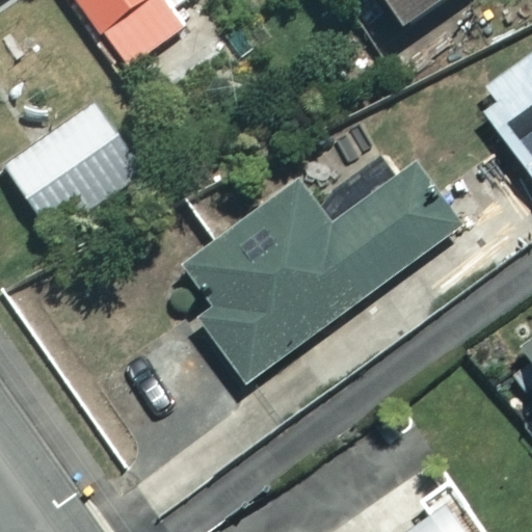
[(77,0),(127,64),(183,22),(166,0),(77,0)]
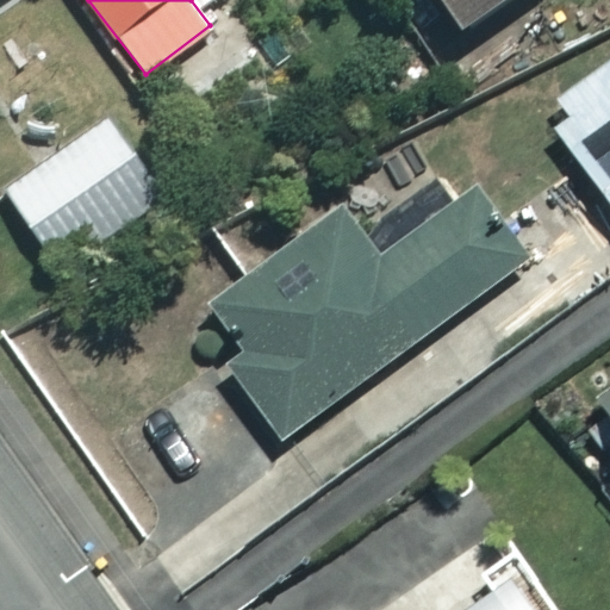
[(504,0),(440,0),(460,30),(504,0)]
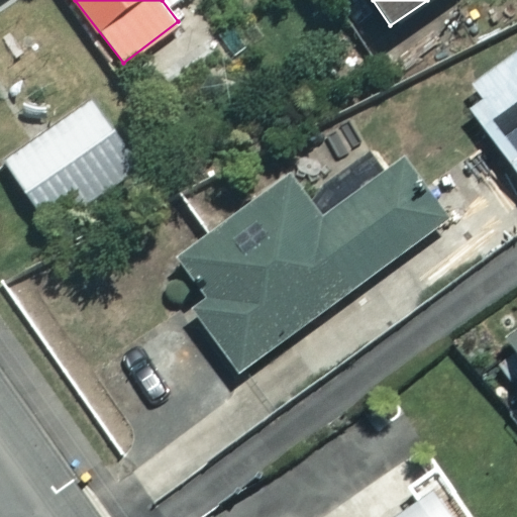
[(483,100),(471,110),(516,173),(516,48),(471,83),(483,100)]
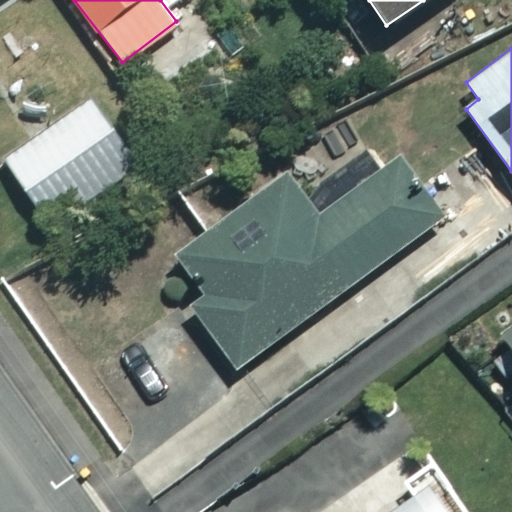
[(142,165),(97,101),(7,163),(52,228),(142,165)]
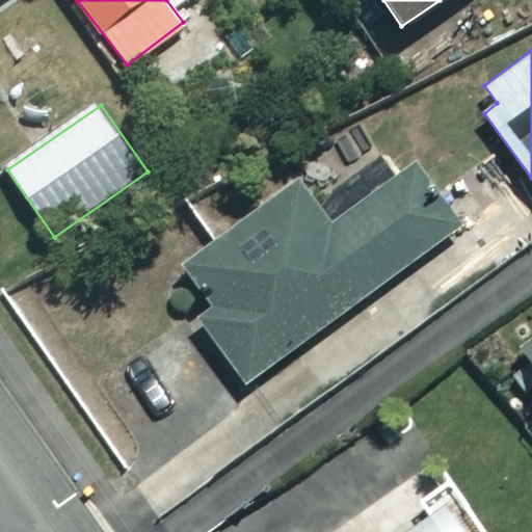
[(455,233),(405,164),(325,222),(299,187),(189,268),(215,303),(195,318),(245,386),(455,233)]
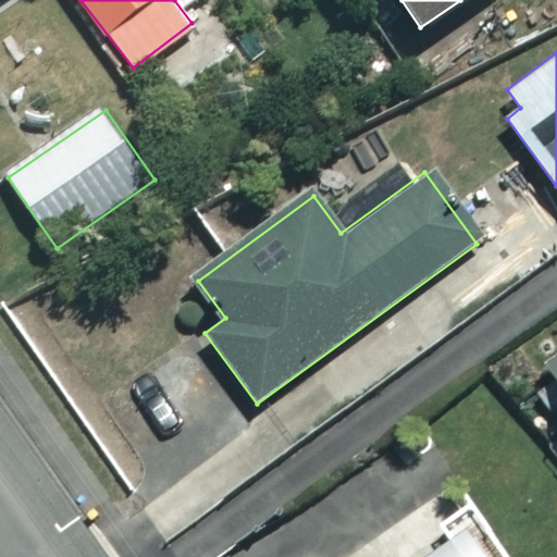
[(452,556),(474,556),(467,546),(452,556)]
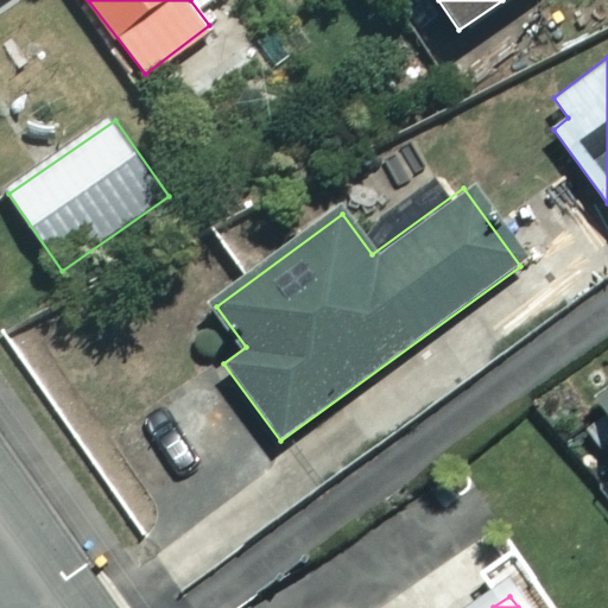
All buildings are outlined.
